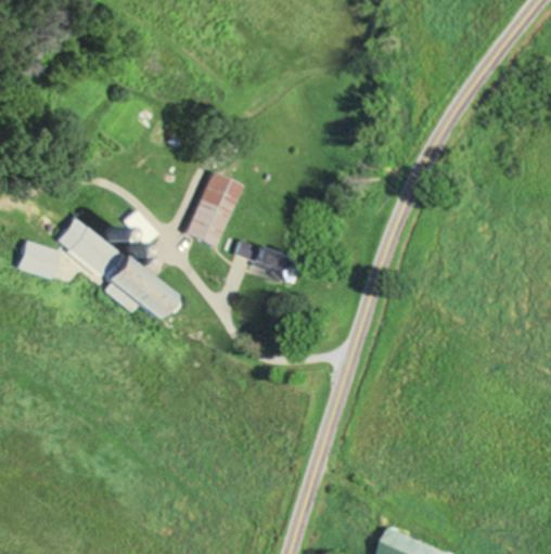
[(242,182),(213,170),(186,233),(216,246),(242,182)]
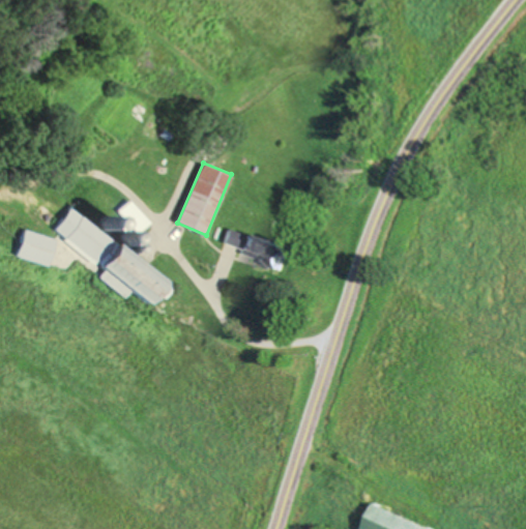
[(140,233),(151,223),(132,200),(120,209),(140,233)]
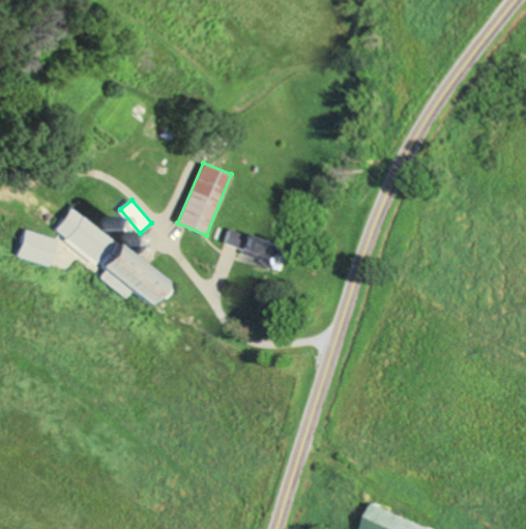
[(101,277),(127,297),(133,290),(149,302),(168,278),(71,208),(56,230),(108,268),(101,277)]
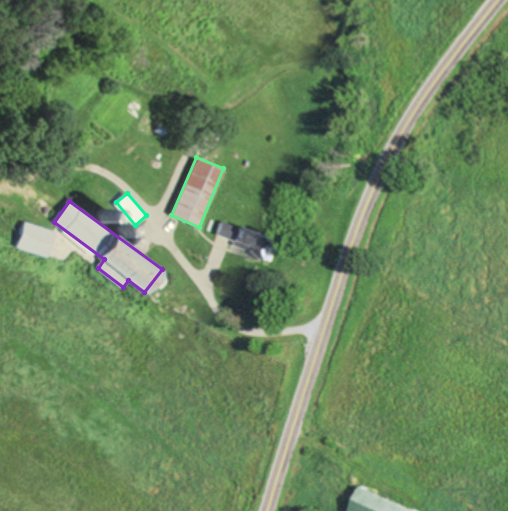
[(16,247),(47,256),(55,231),(24,221),(16,247)]
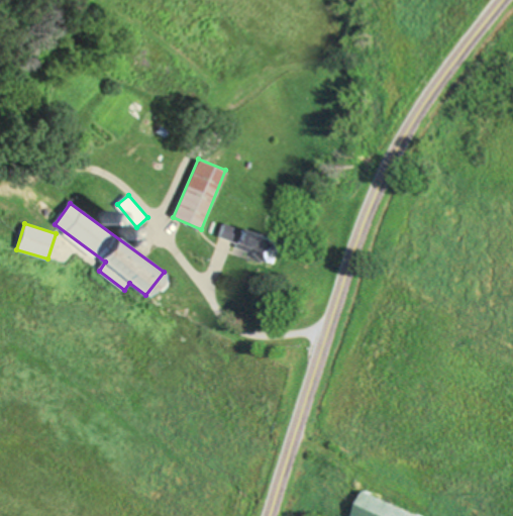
[(218,243),(280,258),(284,237),(223,223),(218,243)]
